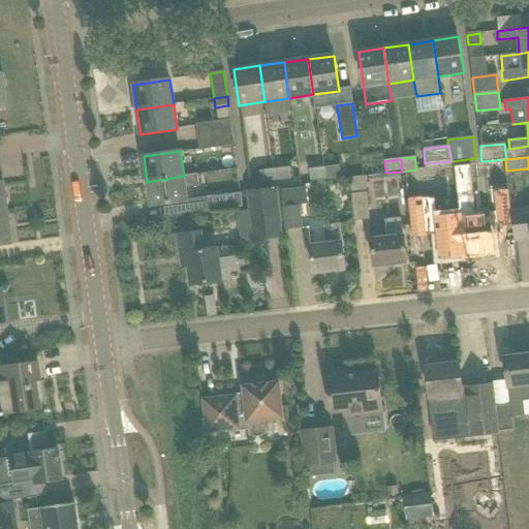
[(470,164),(455,166),(460,215),(461,215),(465,255),(476,254),(477,258),(491,256),(491,252),(494,252),(494,249),(491,226),(497,225),(497,227),(511,225),(508,190),(494,192),(496,212),(475,214),(470,164)]
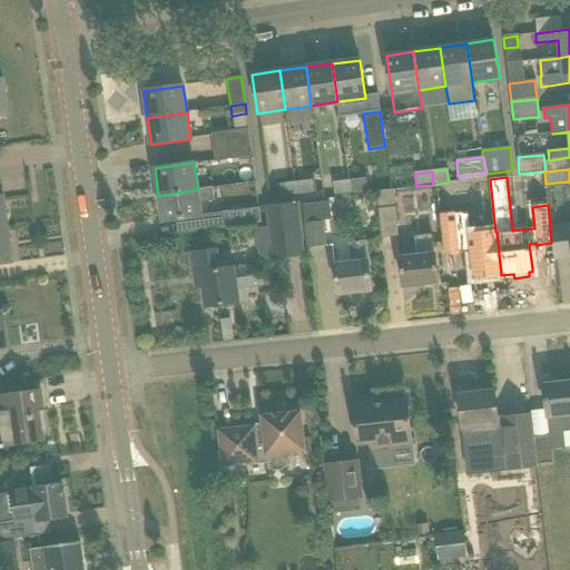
[(295,183),(296,195),(313,193),(312,180),(295,183)]
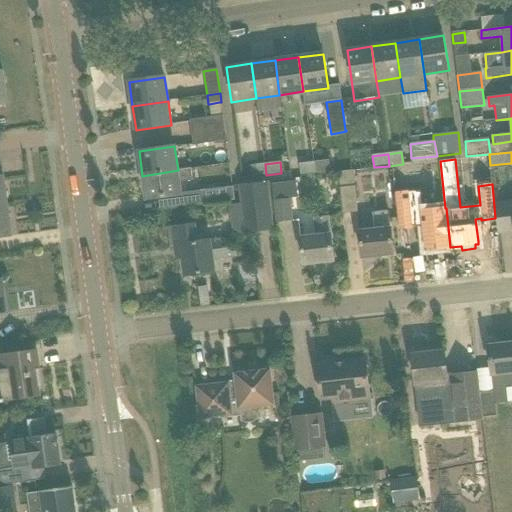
[(313,164),(314,174),(330,172),(329,162),(313,164)]
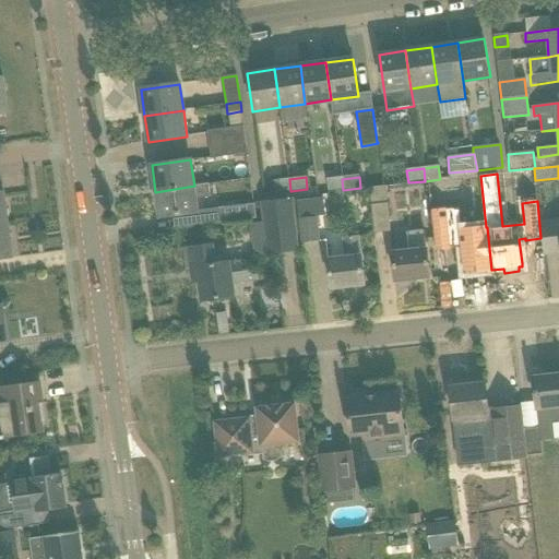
[(273,181),(275,193),(290,191),(289,179),(273,181)]
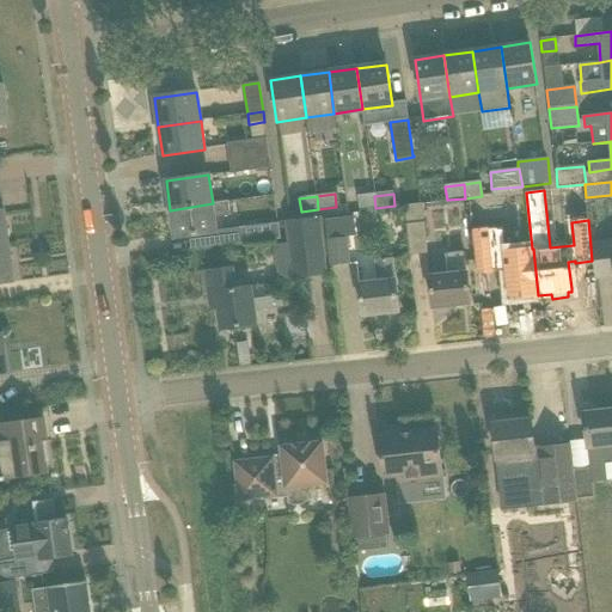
[(357,197),(359,209),(375,208),(374,196),(357,197)]
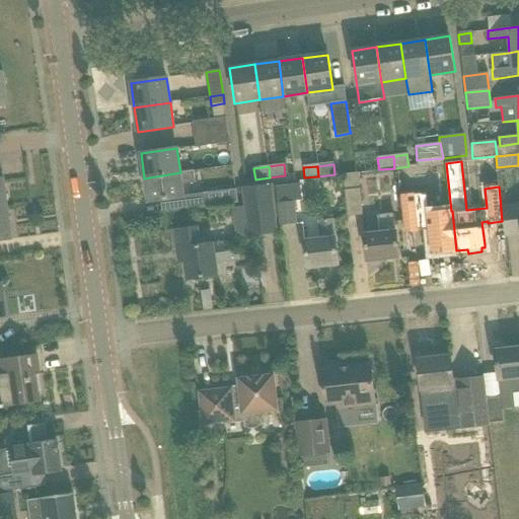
[(144,178),(148,203),(183,198),(181,184),(196,183),(194,170),(180,172),(144,178)]
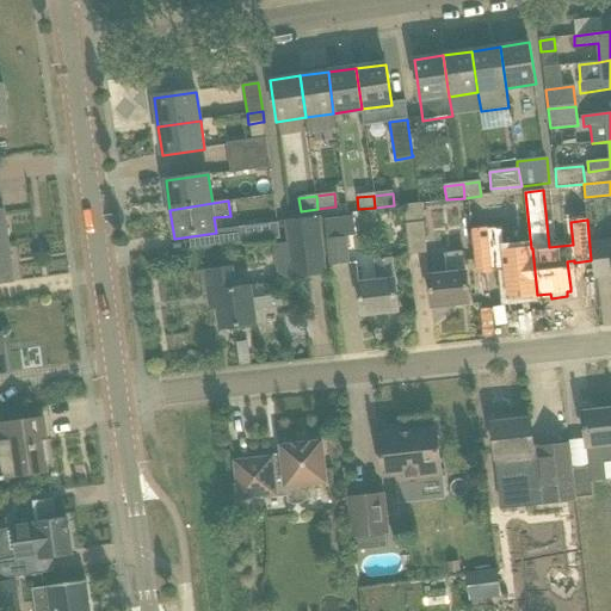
[(405,205),(411,255),(429,253),(423,204),(405,205)]
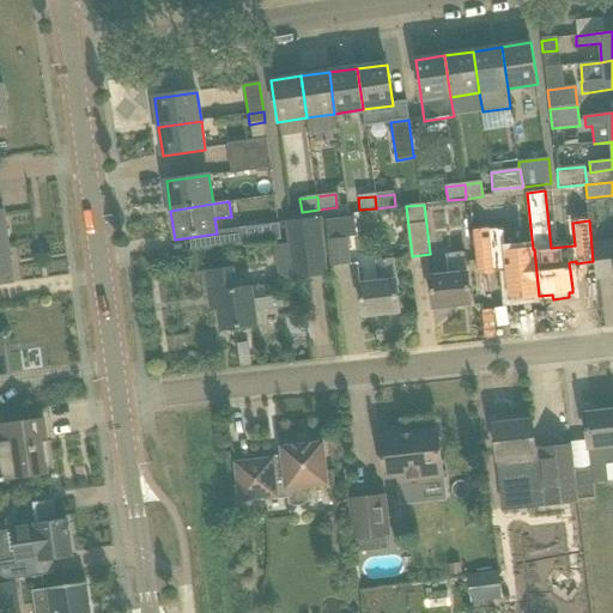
[(321,217),(285,222),(289,244),(275,246),(280,283),(329,275),(321,217)]
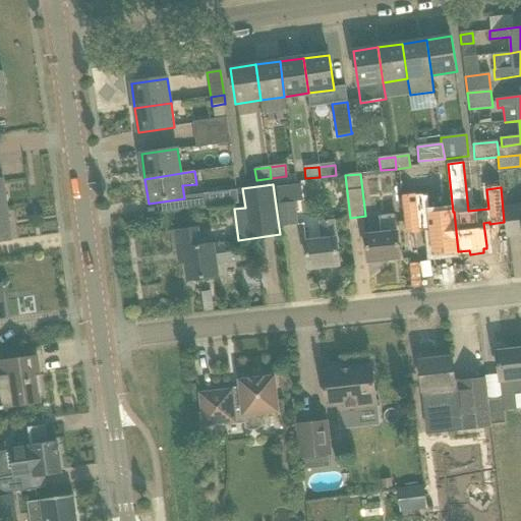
[(203,194),(205,208),(225,206),(225,207),(238,205),(236,191),(203,194)]
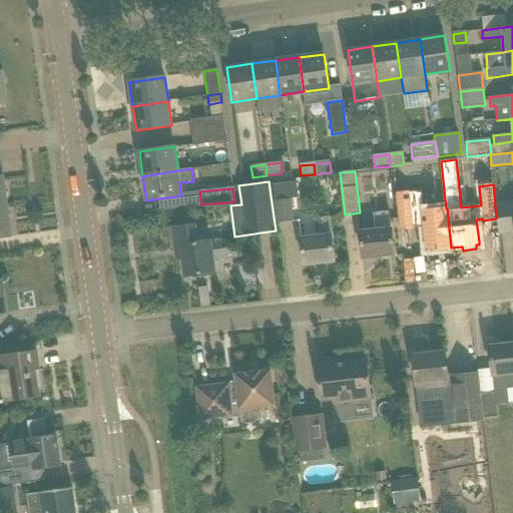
[(422,190),(396,193),(400,229),(424,227),(426,250),(450,248),(451,247),(447,208),(446,208),(424,210),(422,190)]
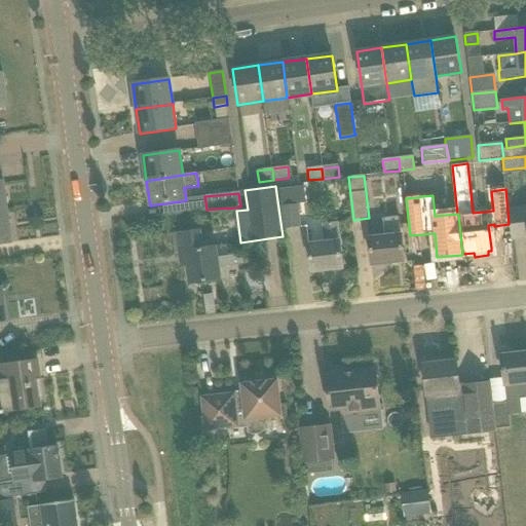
[(297,204),(282,207),(284,229),(299,227),(297,204)]
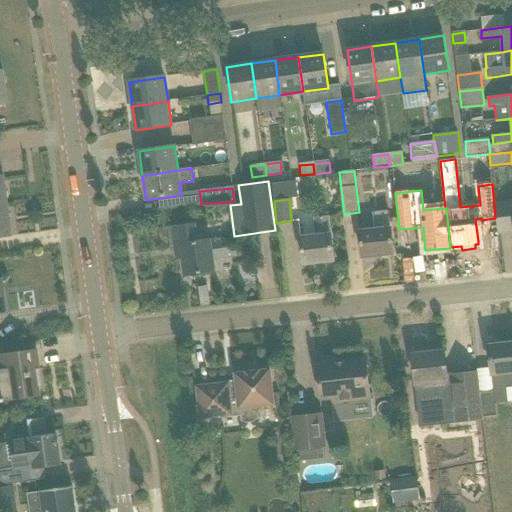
[(511,202),(497,204),(500,232),(511,230),(511,202)]
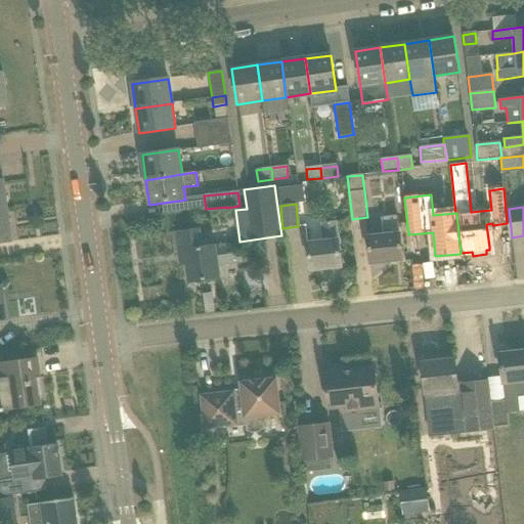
[(0,243),(10,242),(6,211),(0,212),(0,243)]
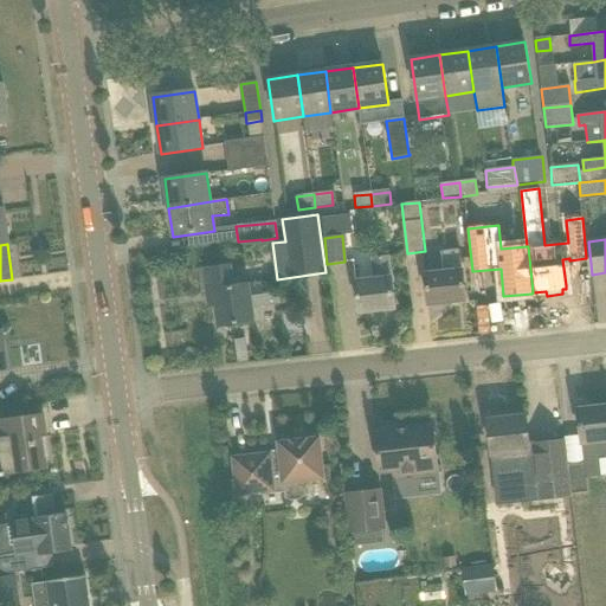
[(444,272),(425,275),(429,304),(466,300),(463,271),(462,271),(459,249),(442,251),(444,272)]
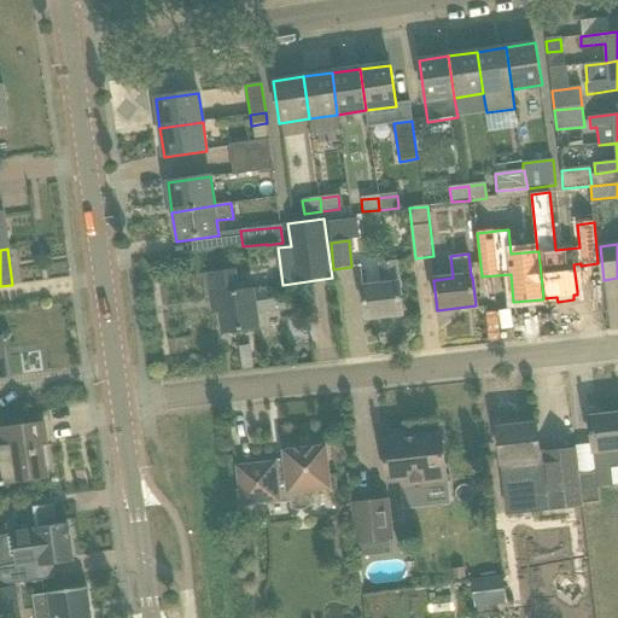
[(384,285),(362,289),(366,319),(402,314),(398,284),(395,263),(382,264),(384,285)]
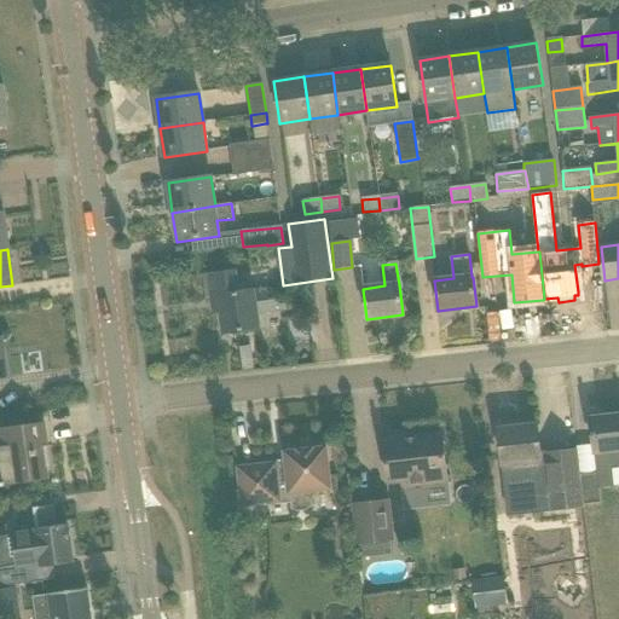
[(235,271),(208,275),(212,295),(218,294),(220,312),(224,334),(259,329),(256,313),(272,311),(285,310),(285,308),(283,289),(254,293),(254,289),(241,291),(238,291),(235,271)]
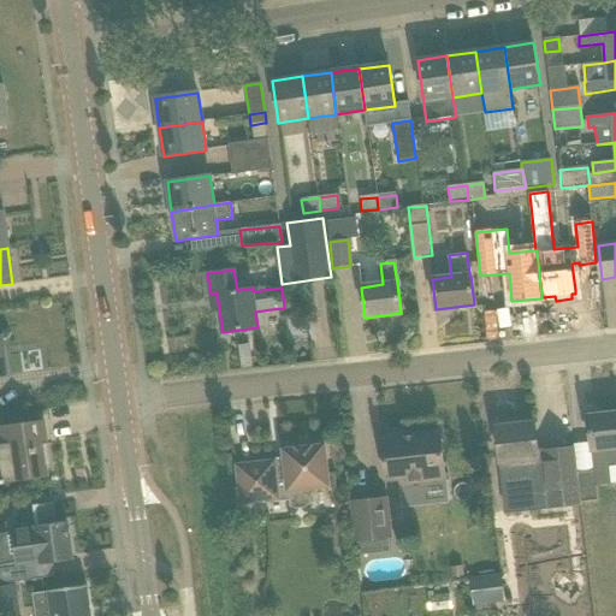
[(574,448),(573,449),(579,502),(580,502),(580,505),(596,486),(611,485),(609,468),(615,466),(615,413),(587,416),(593,472),(576,473),(574,448)]
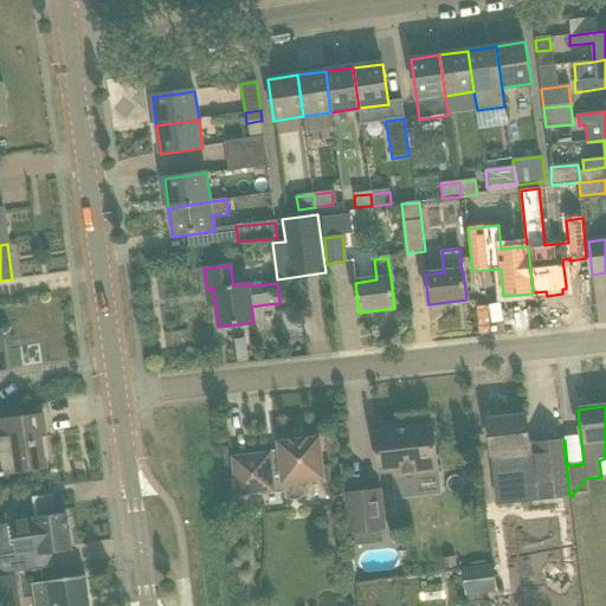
[(19,419),(0,421),(0,476),(7,475),(7,474),(45,469),(44,457),(49,457),(45,438),(40,438),(39,430),(44,429),(43,416),(38,417),(19,419)]
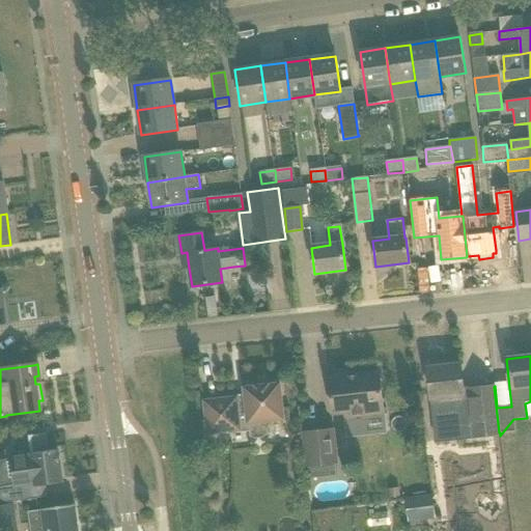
[(460,364),(427,368),(431,400),(432,419),(453,417),(460,417),(460,418),(462,424),(469,423),(471,439),(500,436),(500,432),(499,432),(494,387),(463,389),(460,364)]
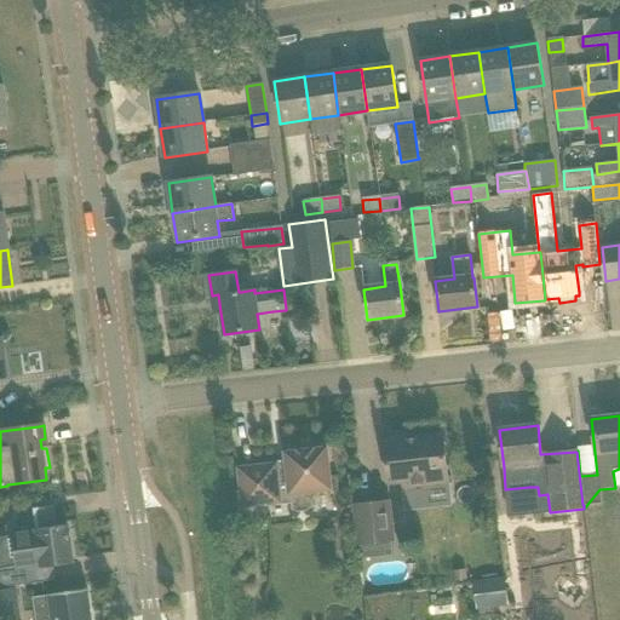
[(403,482),(403,489),(448,484),(443,436),(406,440),(406,432),(383,435),(389,483),(403,482)]
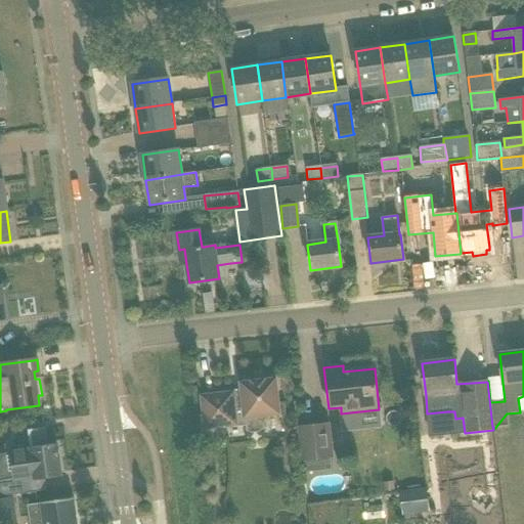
[(233,393),(202,396),(206,428),(236,425),(236,424),(246,423),(247,430),(252,432),(259,431),(264,428),(263,416),(279,415),(275,380),(242,383),(243,394),(233,395),(233,393)]
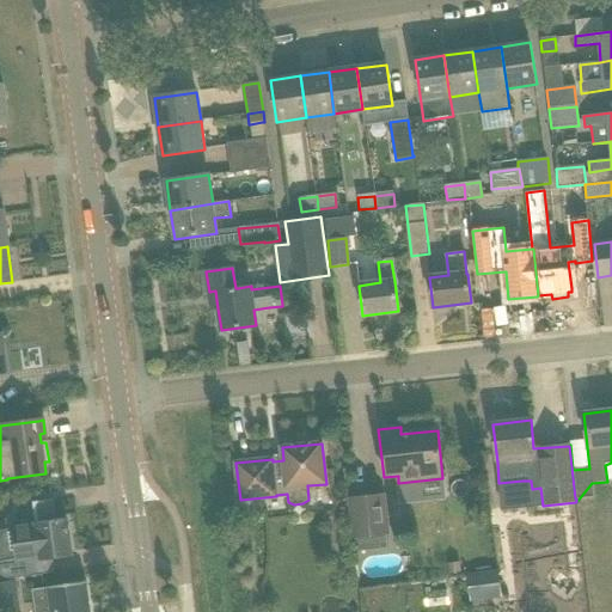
[(357,539),(359,550),(383,546),(381,537),(387,536),(383,495),(349,500),(354,539),(357,539)]
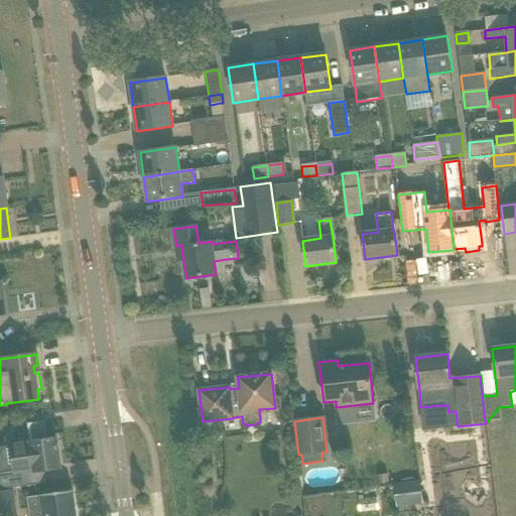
[(12,472),(0,473),(0,489),(21,487),(19,474),(40,472),(59,469),(56,438),(46,439),(44,421),(27,423),(29,441),(9,444),(12,472)]
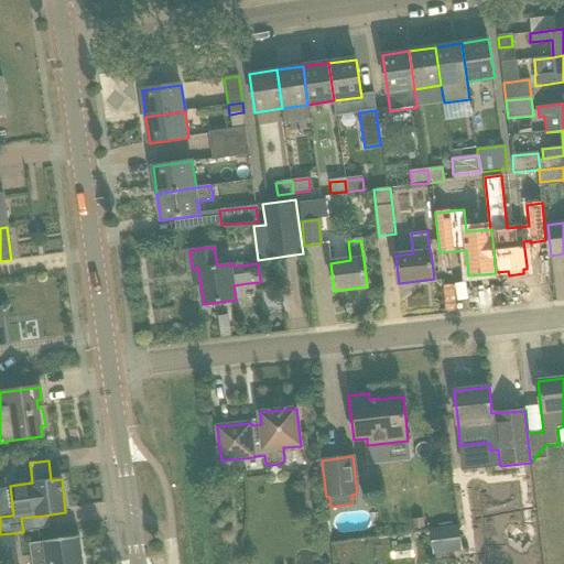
[(509,522),(499,534),(522,552),(531,541),(509,522)]
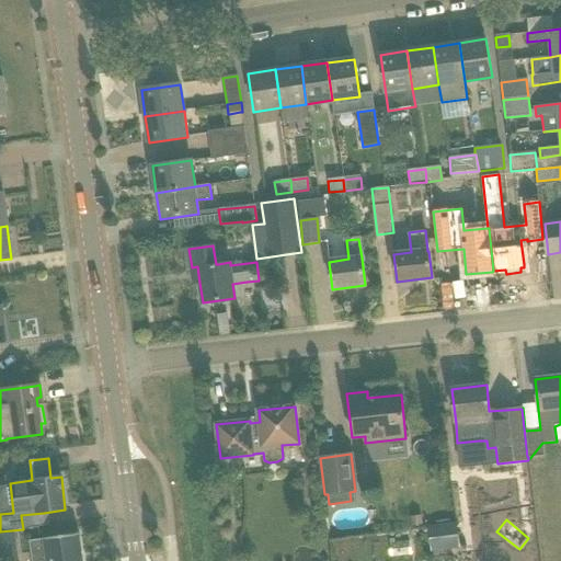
[(455,523),(437,525),(441,550),(457,549),(455,523)]
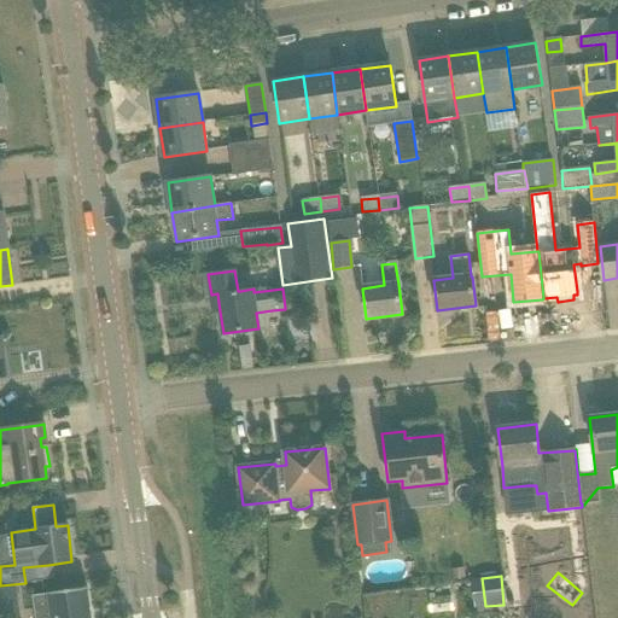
[(34,598),(36,617),(89,617),(86,589),(50,594),(50,595),(34,598)]
